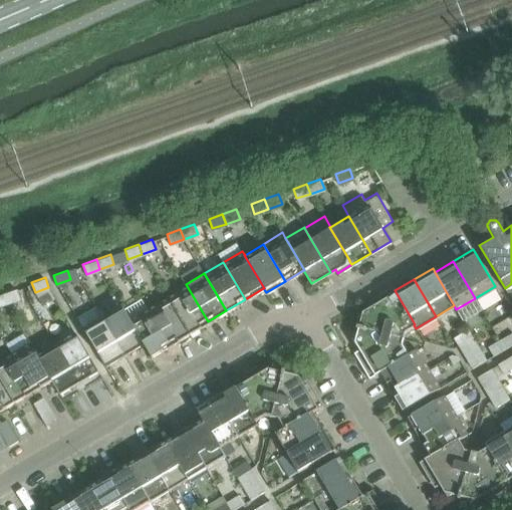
[(189,333),(208,321),(186,284),(167,296),(189,333)]
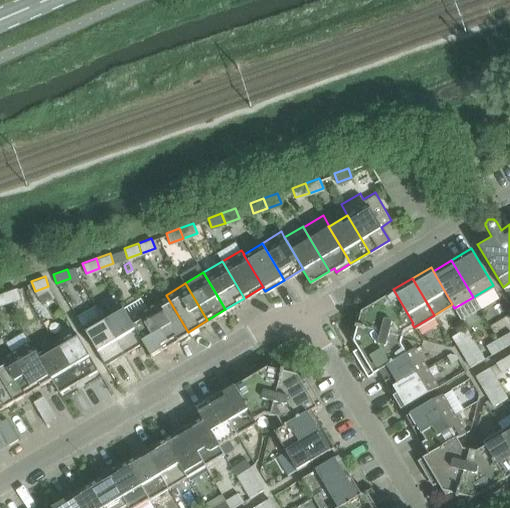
[(356,323),(354,322),(354,324),(401,335),(402,329),(412,324),(413,323),(393,289),(390,284),(375,293),(378,298),(355,312),(358,317),(356,323)]
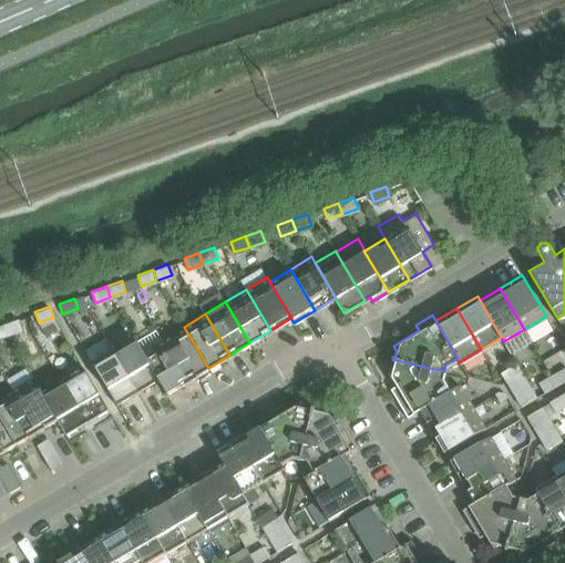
[(3,324),(7,334),(22,328),(18,318),(3,324)]
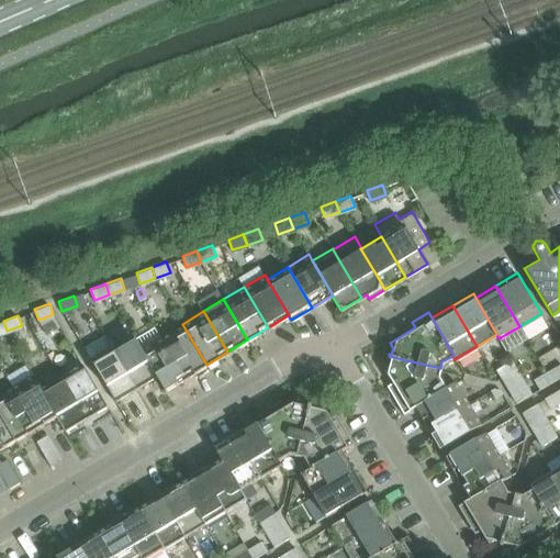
[(161,336),(186,377),(206,365),(182,324),(161,336)]
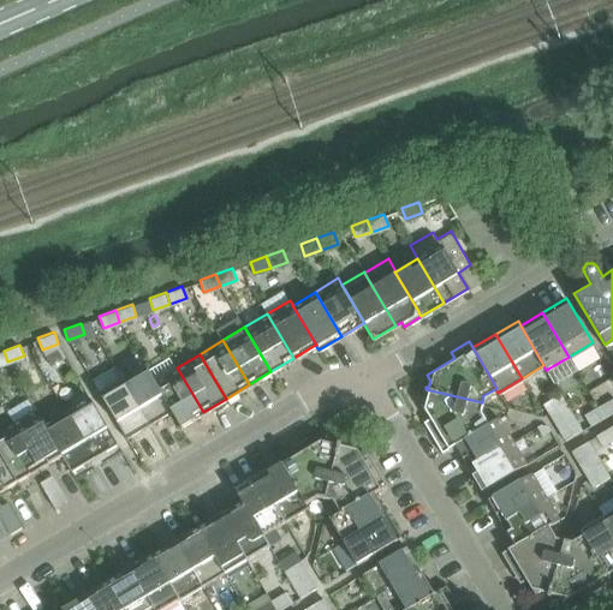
[(149,423),(171,410),(154,381),(155,381),(146,364),(121,378),(149,423)]
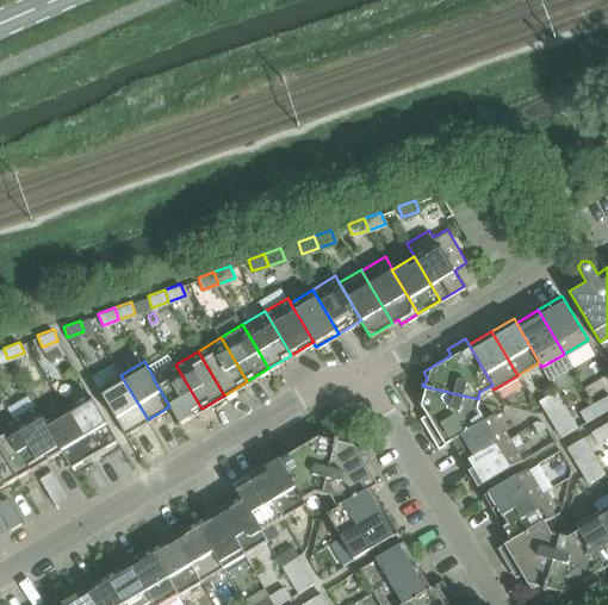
[(179,422),(202,409),(175,365),(154,378),(153,378),(169,406),(179,422)]
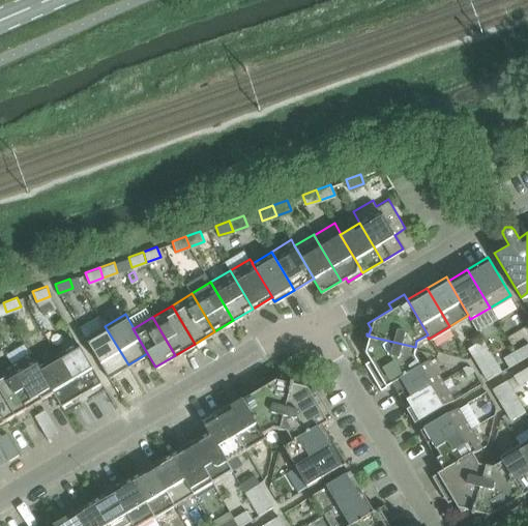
[(108,376),(128,364),(105,326),(85,338),(108,376)]
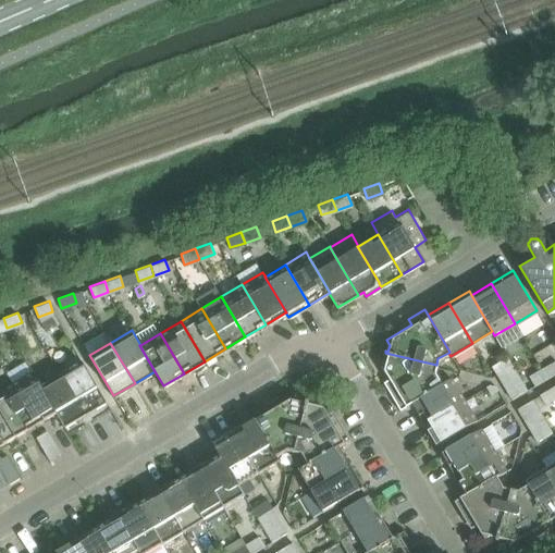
[(399,408),(410,402),(441,383),(441,382),(434,371),(436,365),(385,353),(385,354),(387,355),(385,360),(380,364),(395,389),(390,392),(399,408)]
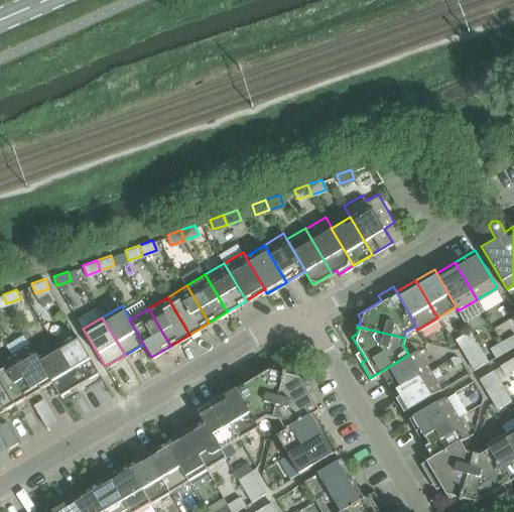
[(460,345),(474,337),(469,329),(455,337),(460,345)]
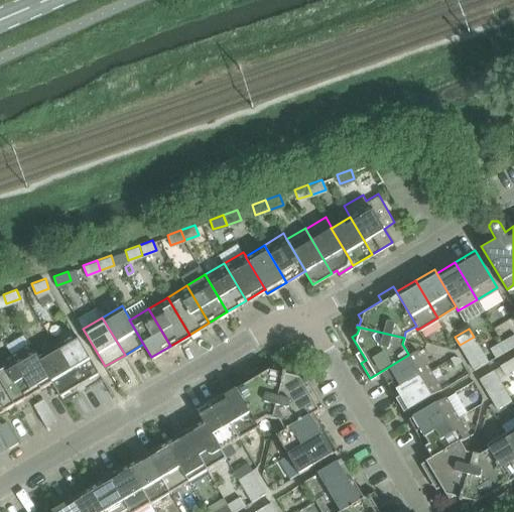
[(501,340),(506,348),(513,343),(513,332),(501,340)]
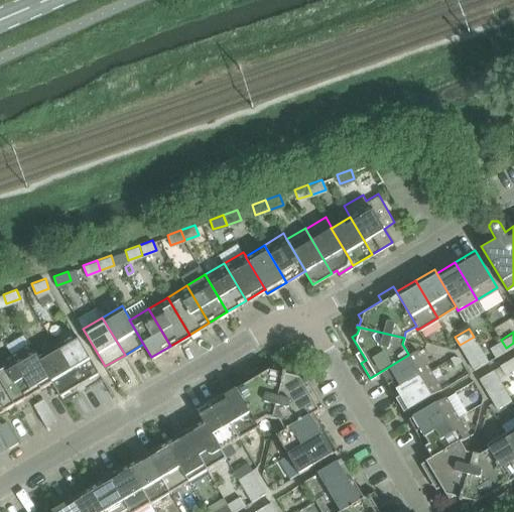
[(55,345),(79,382),(98,371),(76,334),(55,345)]
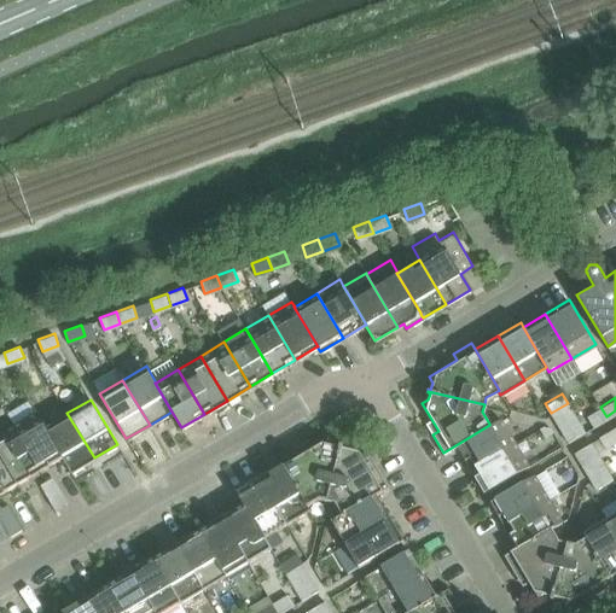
[(556,422),(573,412),(568,403),(551,413),(556,422)]
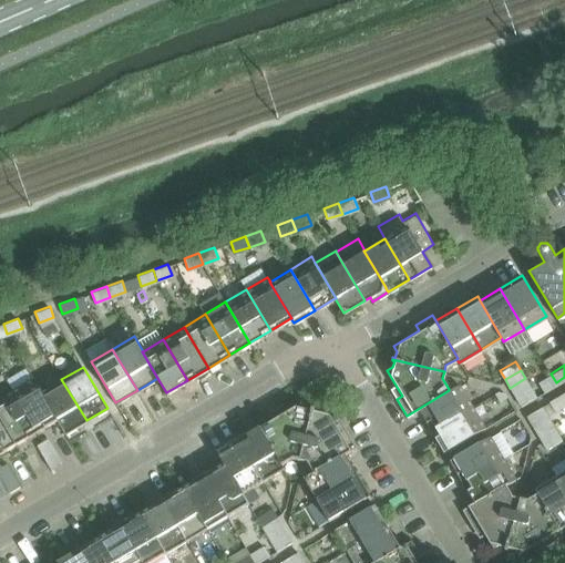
[(556,382),(551,374),(537,381),(543,391),(556,382)]
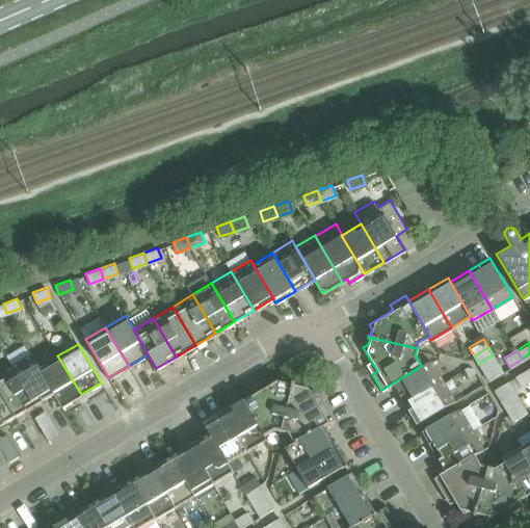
[(38,367),(30,353),(10,365),(33,403),(52,393),(53,392),(38,367)]
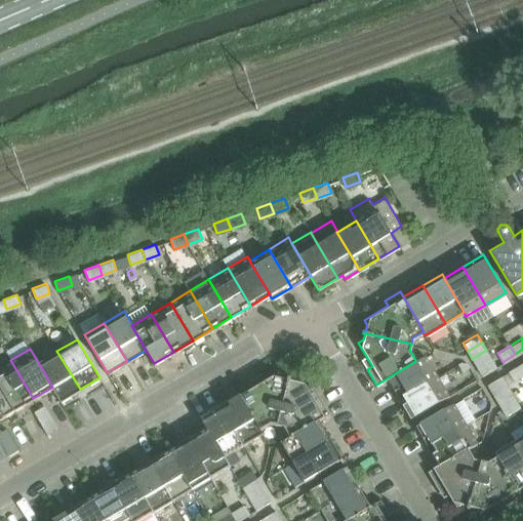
[(490,358),(486,350),(472,359),(477,366),(490,358)]
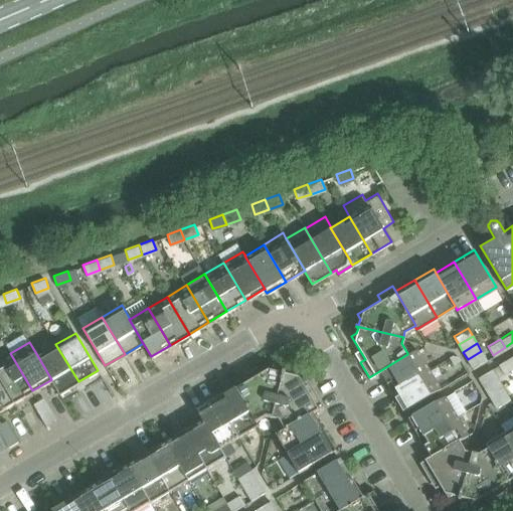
[(55,344),(37,355),(51,379),(50,380),(58,393),(78,381),(55,344)]
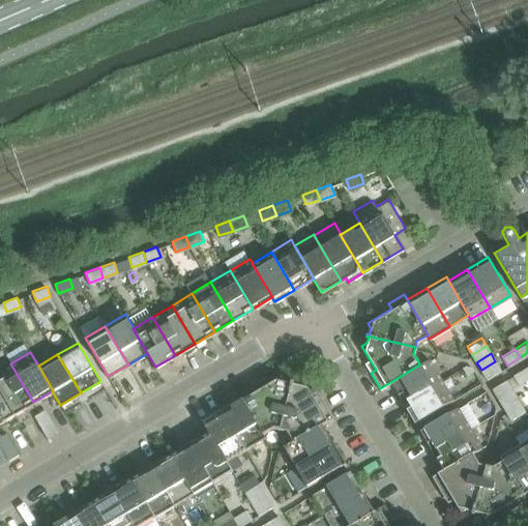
[(440,378),(429,358),(419,363),(419,364),(390,382),(402,401),(440,378)]
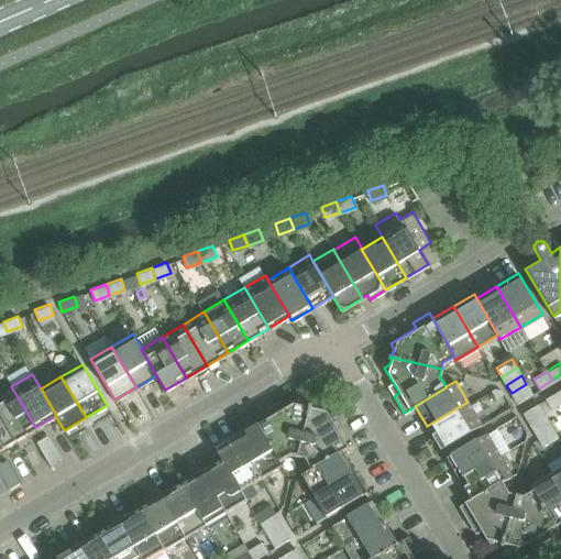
[(526,384),(512,393),(516,402),(531,393),(526,384)]
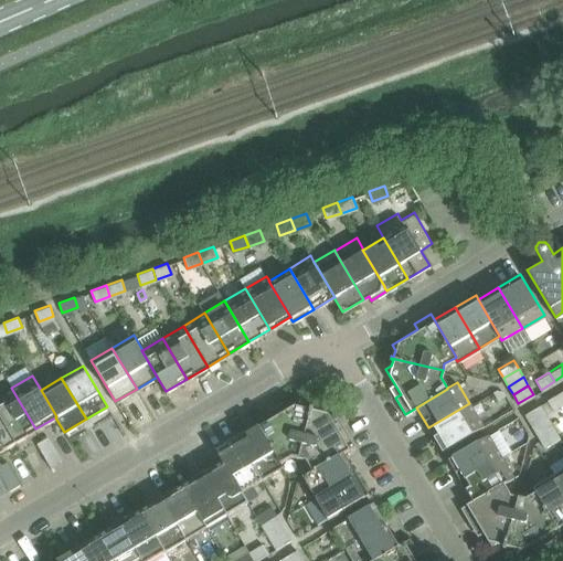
[(0,415),(14,441),(35,429),(11,388),(0,394),(0,415)]
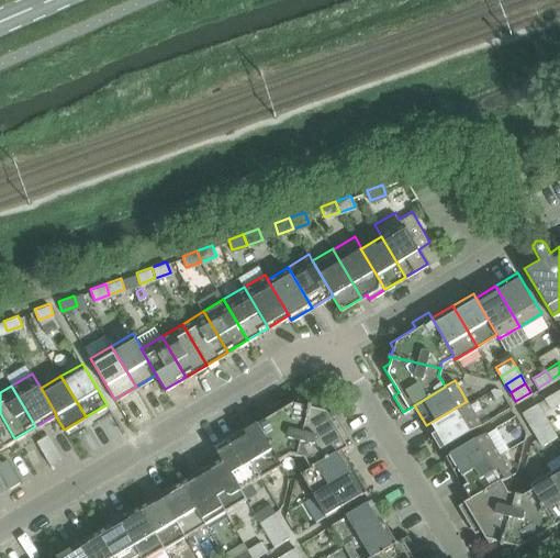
[(494,386),(490,388),(494,397),(502,391),(500,387),(494,386)]
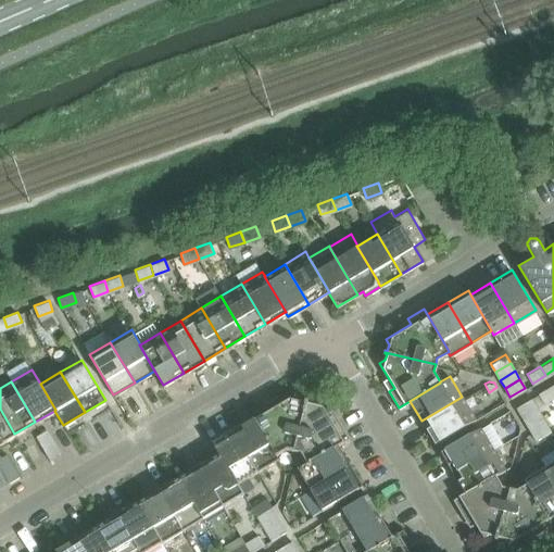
[(553,394),(553,389),(551,385),(538,392),(543,402),(553,394)]
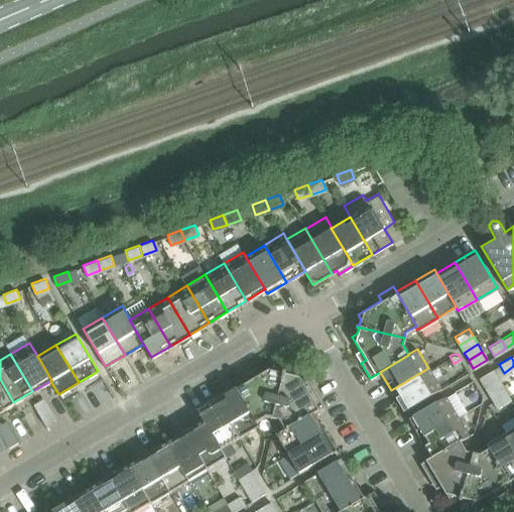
[(232,382),(235,387),(255,421),(256,420),(266,415),(272,416),(283,369),(282,369),(281,371),(276,370),(273,365),(250,378),(247,373),(232,382)]
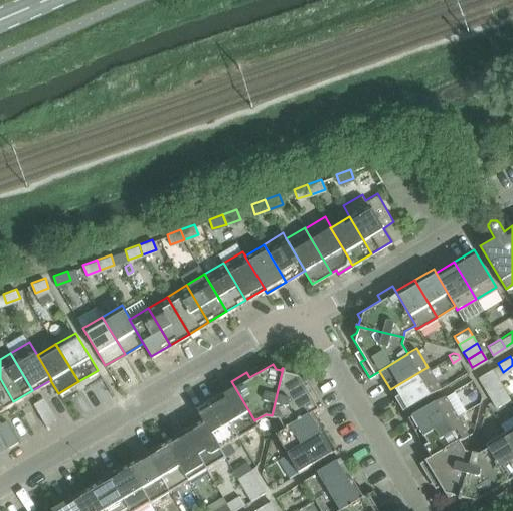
[(390,389),(402,409),(440,387),(428,367),(390,389)]
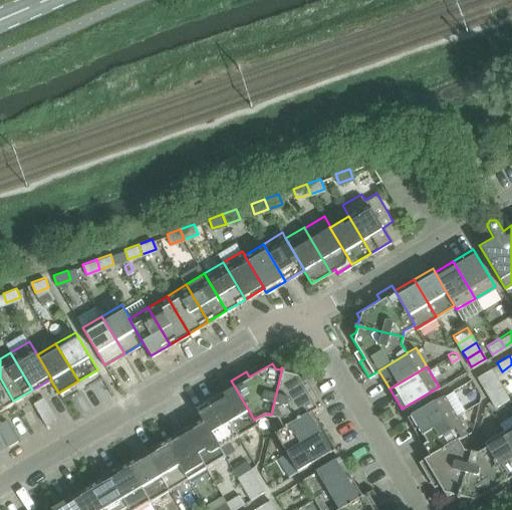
[(481,383),(495,374),(490,366),(476,374),(481,383)]
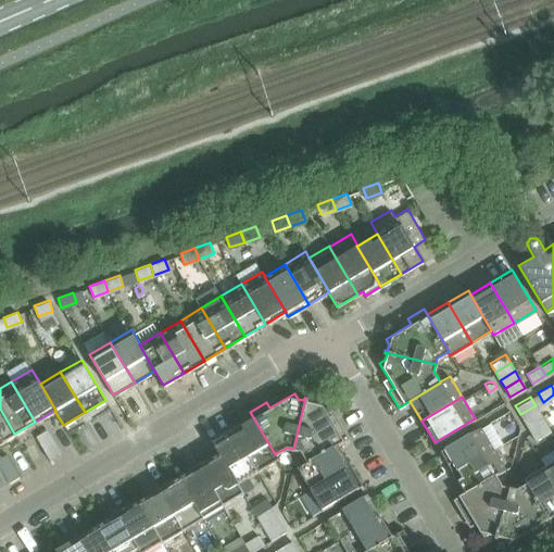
[(300,451),(306,461),(306,462),(337,443),(337,444),(349,437),(339,421),(334,424),(318,399),(313,402),(306,401),(307,399),(305,398),(293,449),(300,451)]
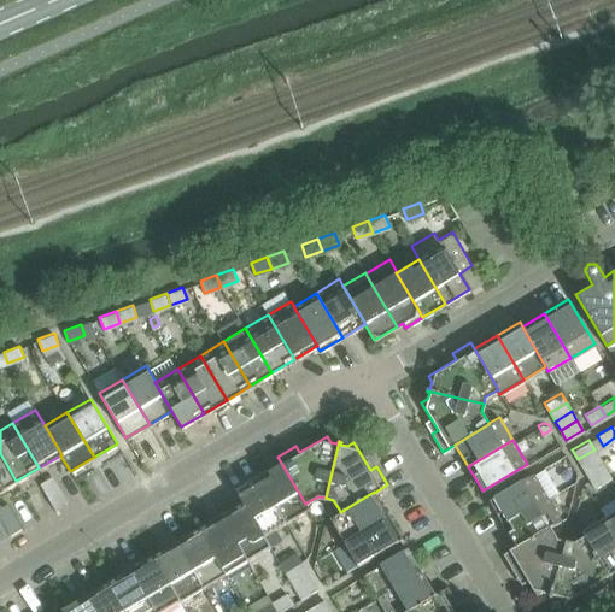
[(578,459),(584,469),(599,458),(595,449),(578,459)]
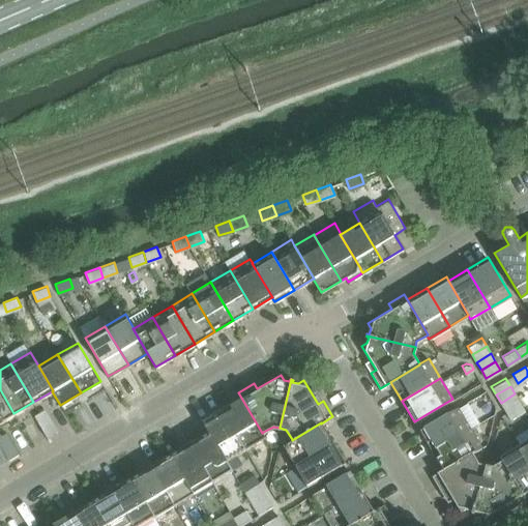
[(0,421),(13,413),(0,389),(0,421)]
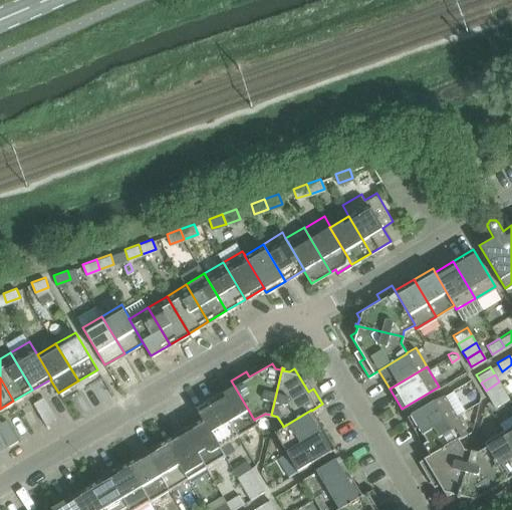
[(504,390),(499,381),(486,391),(490,398),(504,390)]
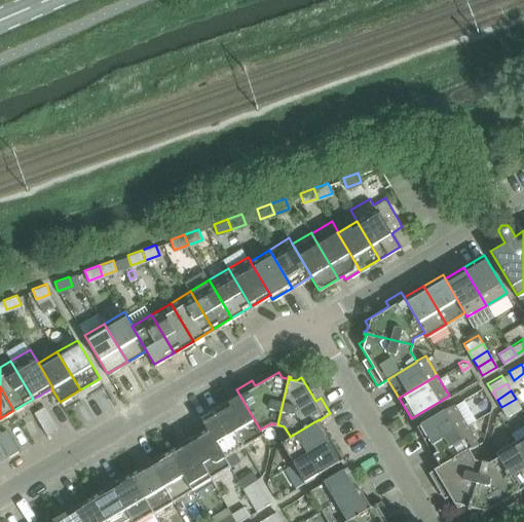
[(239,395),(220,406),(242,444),(263,433),(261,429),(260,430),(239,395)]
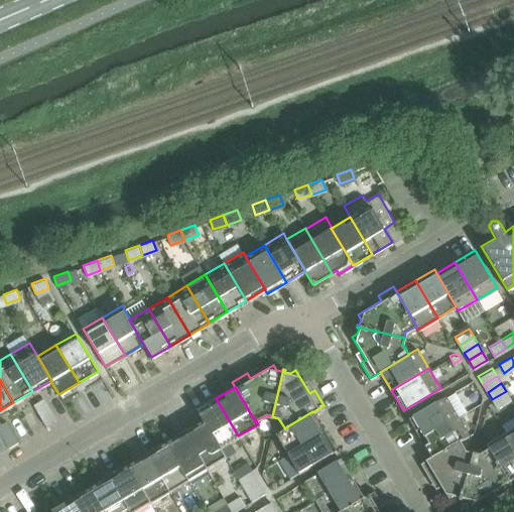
[(510,399),(506,391),(492,399),(497,407),(510,399)]
